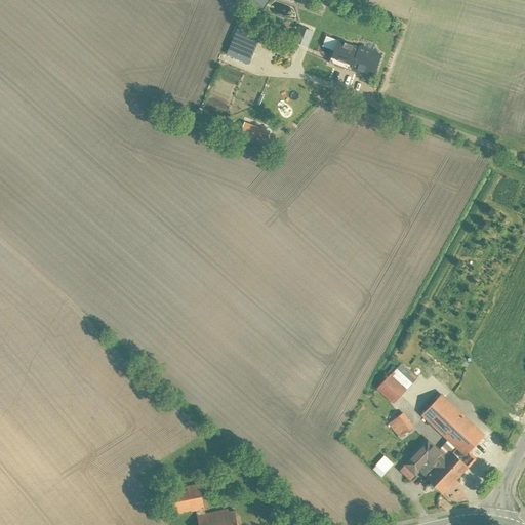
[(243,0),(242,1),(259,12),(267,0),(243,0)]
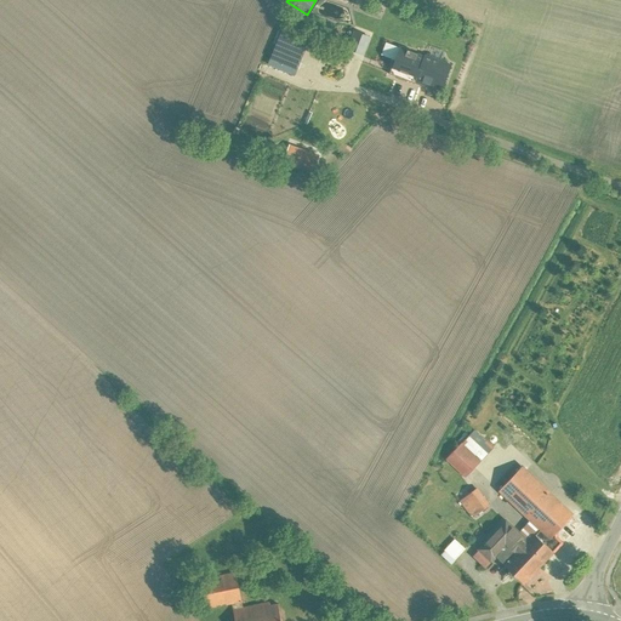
[(314,36),(288,26),(275,57),(301,68),(314,36)]
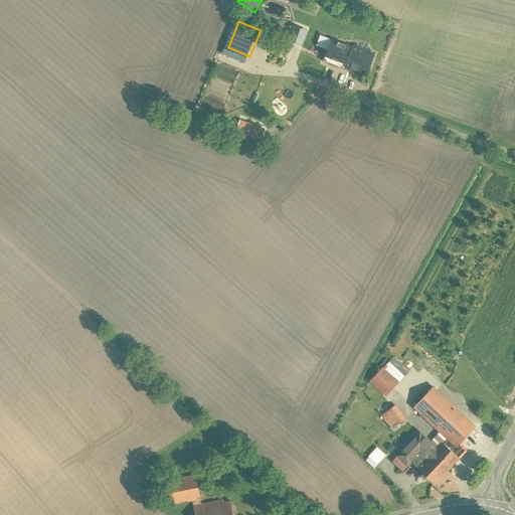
[(310,29),(297,24),(291,40),(304,45),(310,29)]
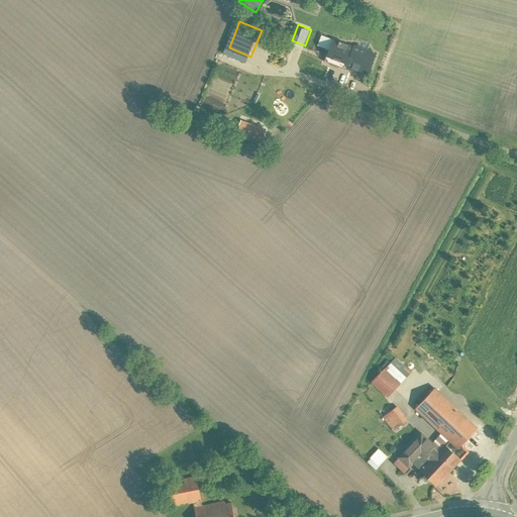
[(379,53),(336,38),(329,59),(371,74),(379,53)]
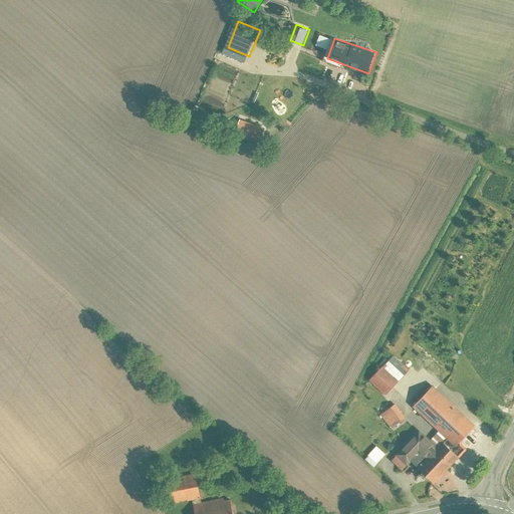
[(267,130),(243,120),(238,135),(262,144),(267,130)]
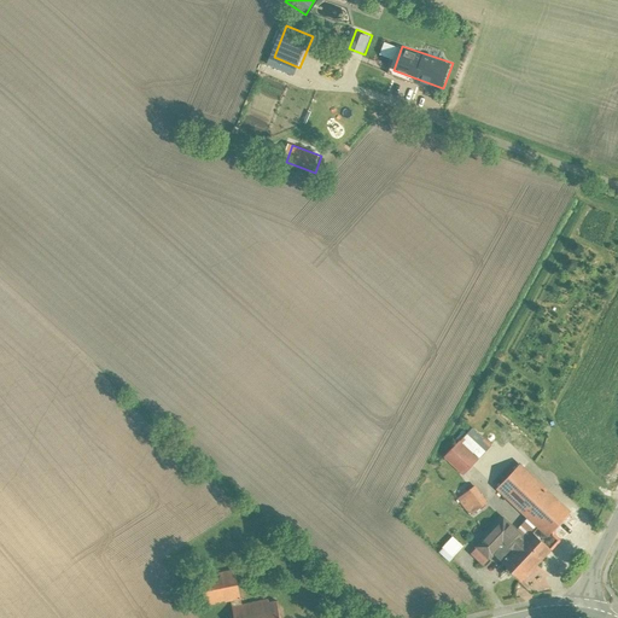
[(468,433),(447,456),(466,474),(488,452),(468,433)]
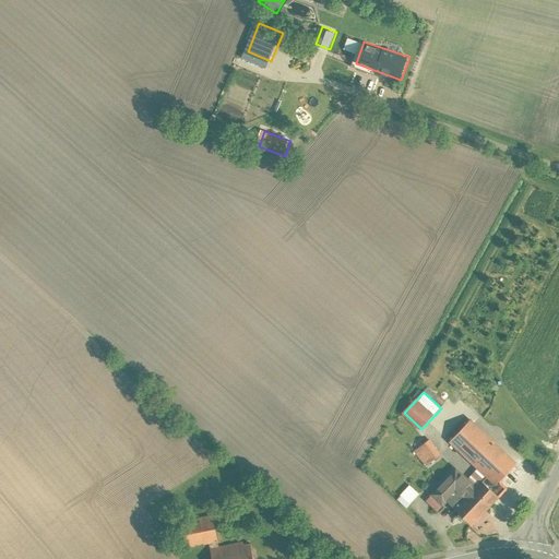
[(459,467),(427,500),(439,511),(449,500),(474,524),(510,487),(502,479),(520,462),(474,417),(451,440),(479,468),(470,478),(459,467)]
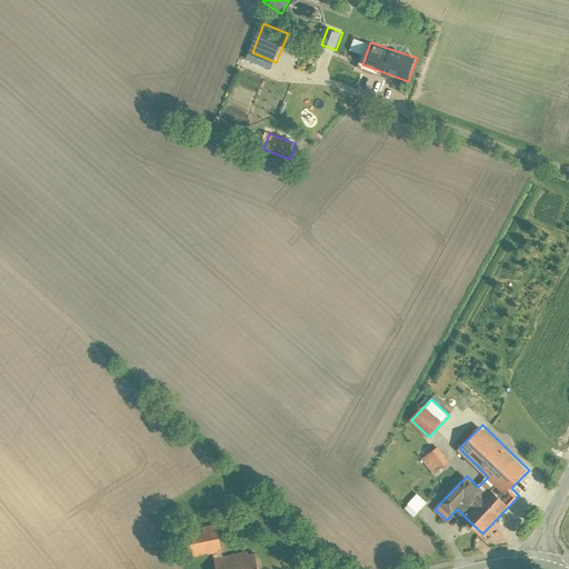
[(427,455),(422,458),(435,473),(451,461),(437,442),(425,452),(427,455)]
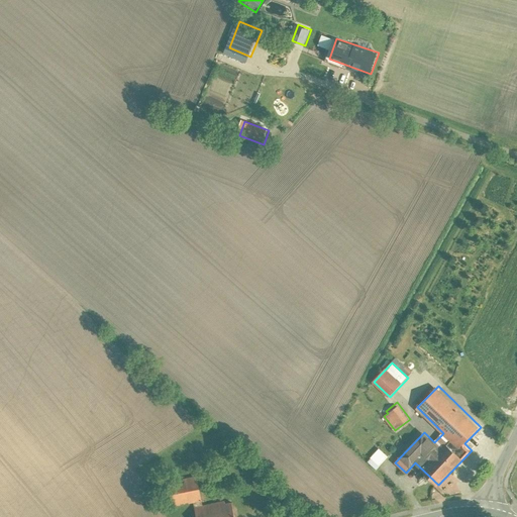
[(369,461),(378,470),(391,456),(381,447),(369,461)]
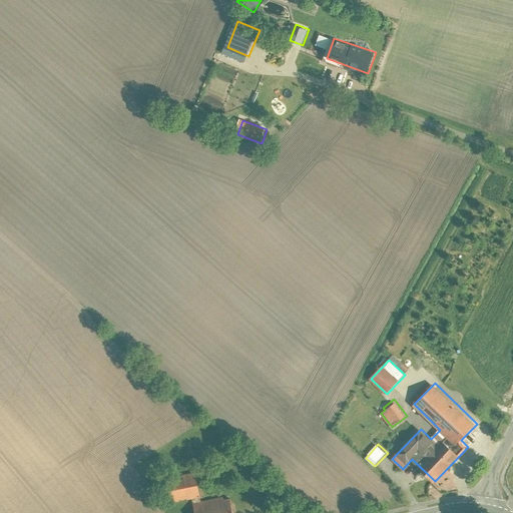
[(197,473),(173,478),(177,501),(201,496),(197,473)]
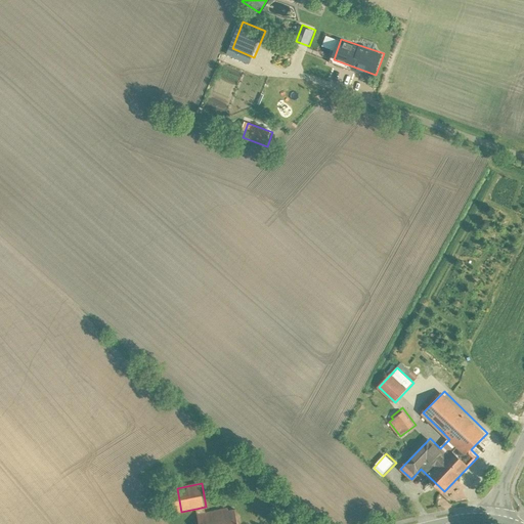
[(239,523),(236,507),(200,516),(202,523),(239,523)]
